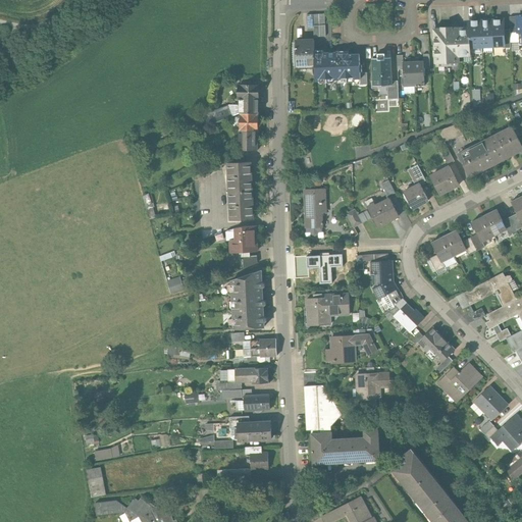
[(325,14),(313,15),(314,38),(325,37),(325,14)]
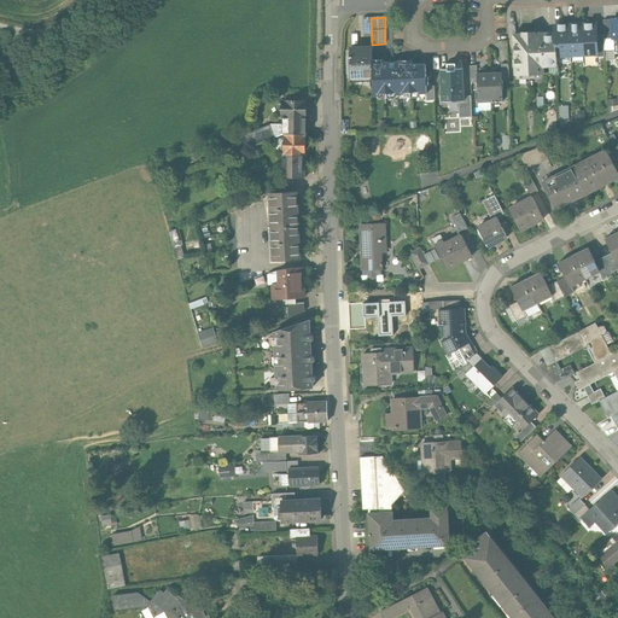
[(612,21),(604,21),(604,35),(604,40),(613,39),(612,21)]
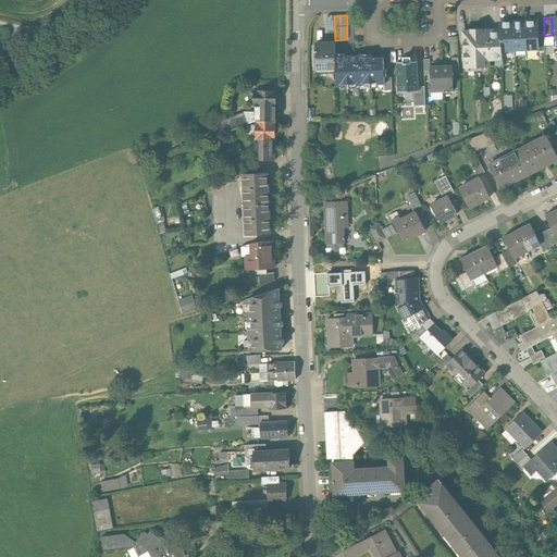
[(537,22),(524,23),(525,50),(537,49),(539,49),(537,33),(537,22)]
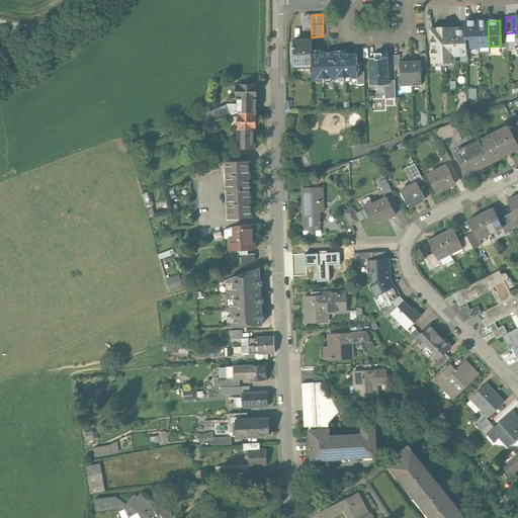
[(477,21),(464,22),(465,28),(466,48),(478,47),(477,21)]
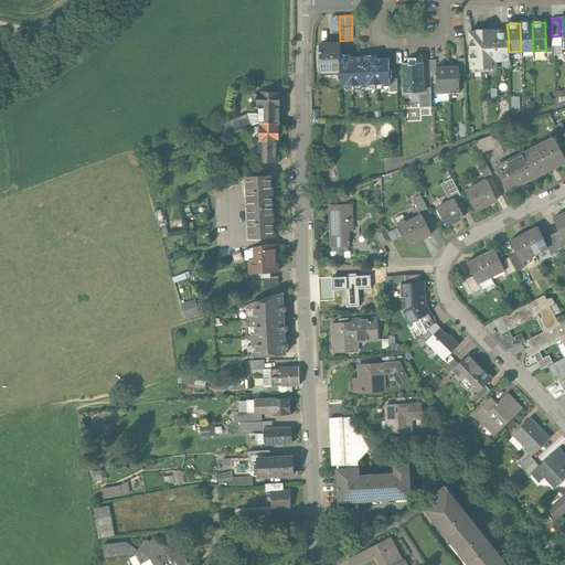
[(532,23),(520,23),(521,51),(533,51),(532,23)]
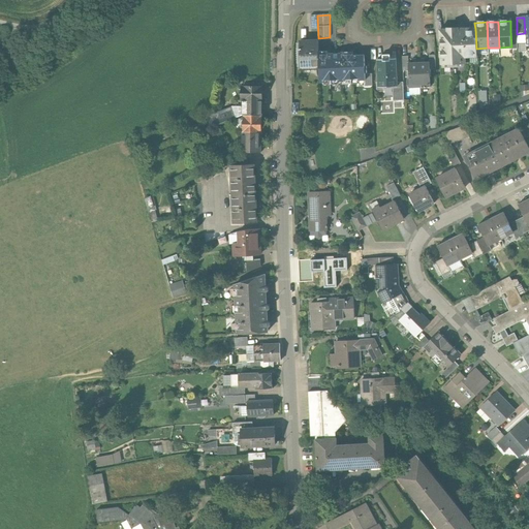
[(464,28),(440,29),(441,52),(440,52),(440,58),(441,57),(441,67),(454,67),(454,64),(466,63),(465,57),(464,28)]
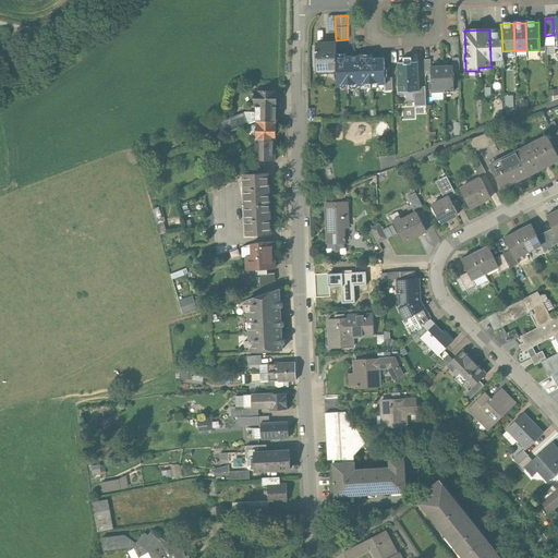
[(497,29),(489,29),(490,60),(504,59),(502,51),(501,31),(497,31),(497,29)]
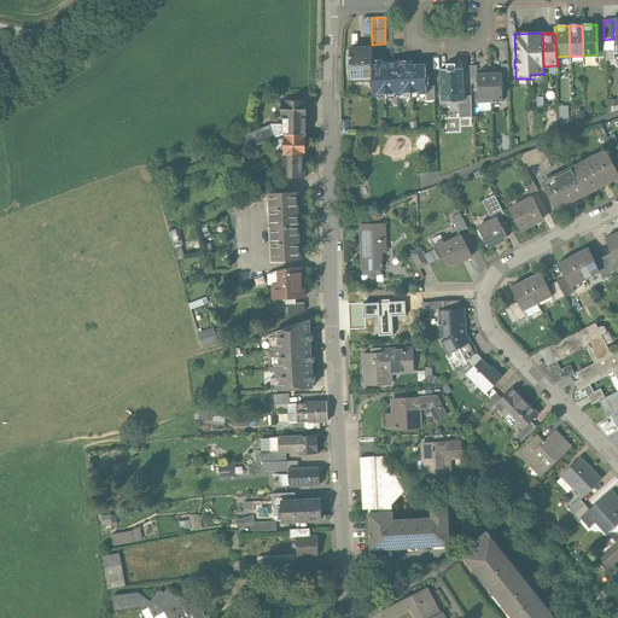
[(372,48),(350,50),(351,79),(373,79),(372,48)]
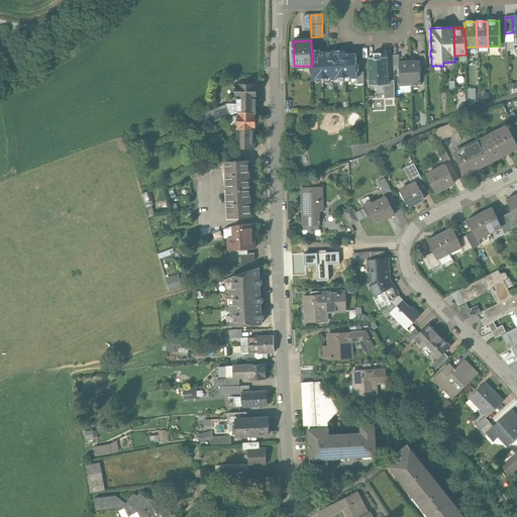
[(333,53),(320,54),(320,50),(311,50),(313,78),(316,77),(321,82),(322,82),(322,77),(329,77),(329,80),(334,80),(333,53)]
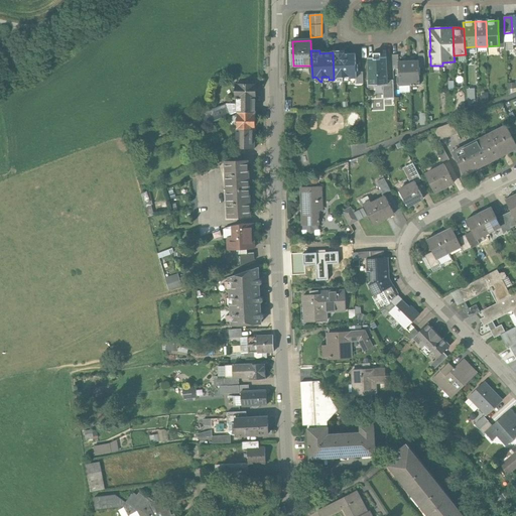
[(345,54),(340,51),(333,52),(334,80),(356,79),(357,79),(356,73),(356,72),(358,72),(358,65),(356,65),(356,53),(345,54)]
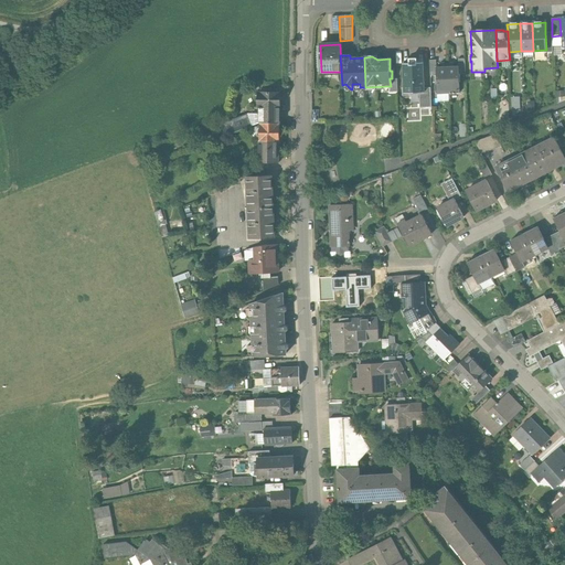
[(423,63),(417,63),(417,62),(409,62),(409,63),(403,64),(404,88),(402,88),(403,96),(409,96),(409,94),(419,93),(424,93),(424,88),(423,63)]
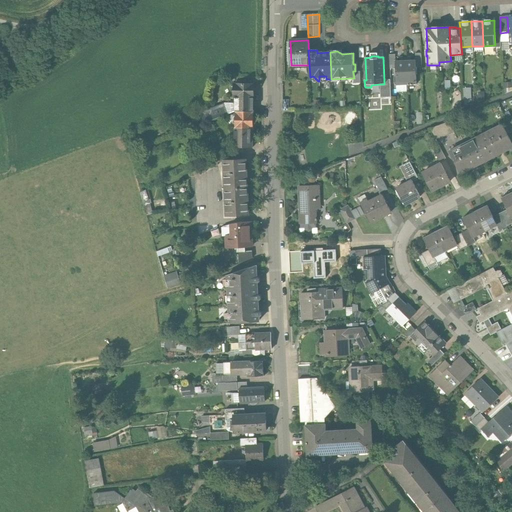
[(400,61),(395,61),(396,69),(395,69),(395,76),(396,76),(396,86),(406,85),(405,58),(399,59),(400,61)]
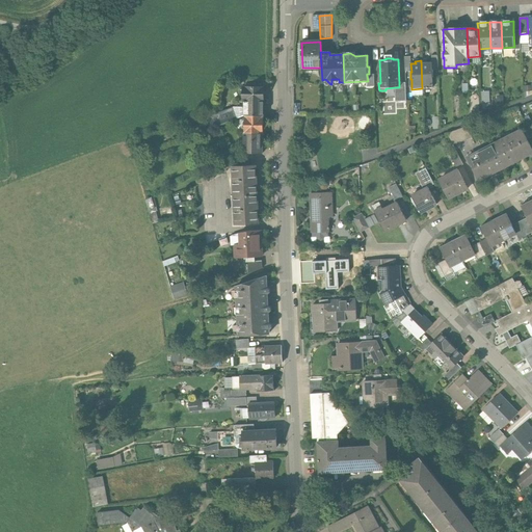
[(427,60),(421,60),(422,88),(432,88),(432,78),(433,78),(433,71),(432,71),(431,63),(427,63),(427,60)]
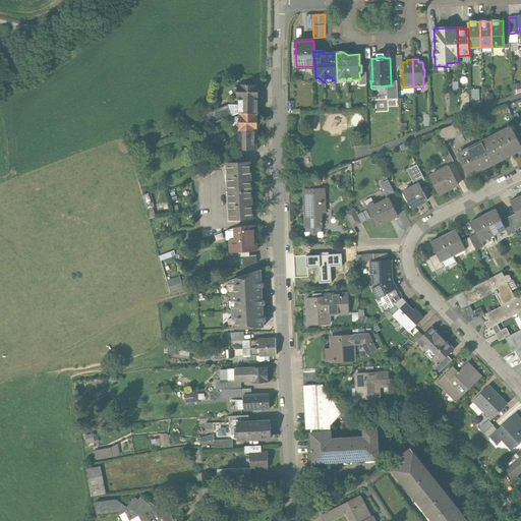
[(397,81),(391,81),(391,85),(387,85),(387,100),(398,99),(397,81)]
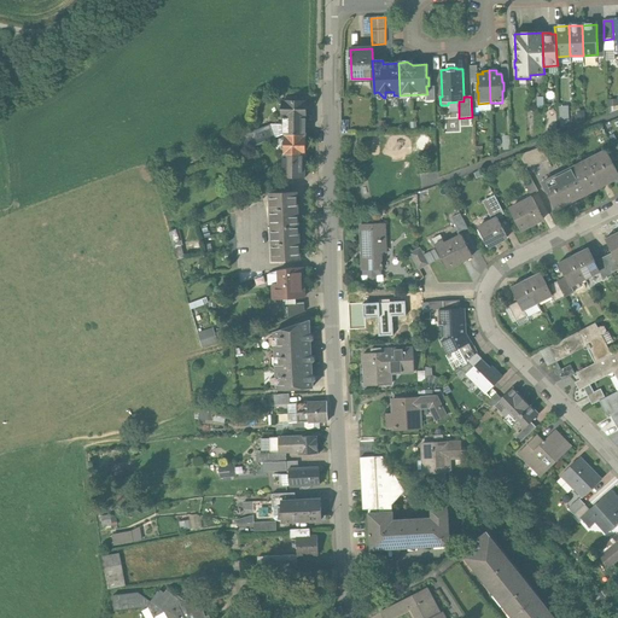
[(307,101),(285,101),(284,135),(307,135),(307,101)]
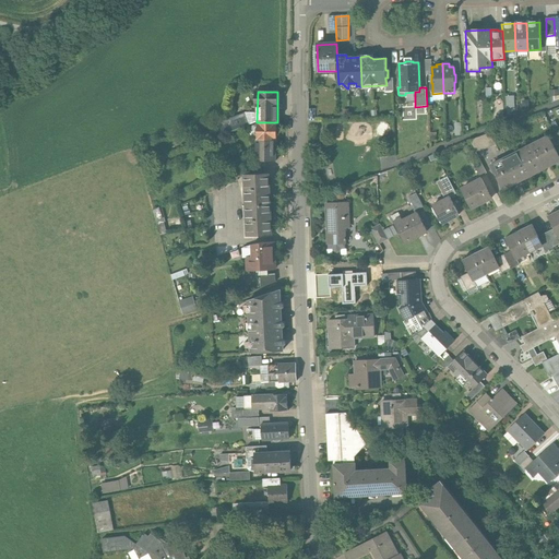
[(514,108),(513,95),(504,95),(504,109),(514,108)]
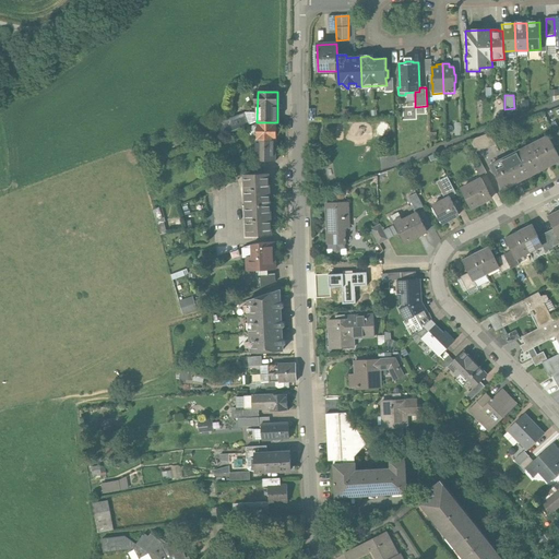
[(245,114),(218,122),(223,135),(249,125),(245,114)]
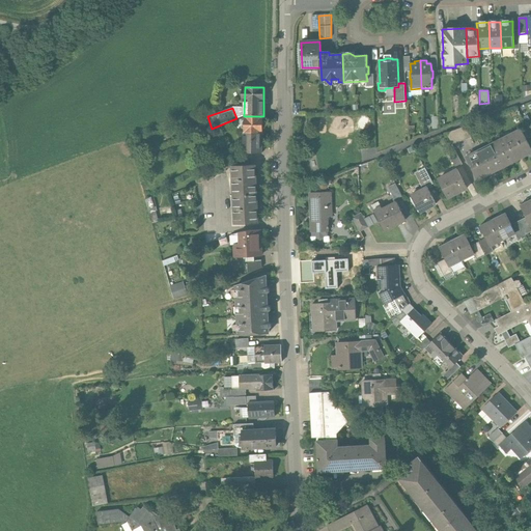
[(263,116),(244,116),(244,128),(244,133),(262,134),(263,116)]
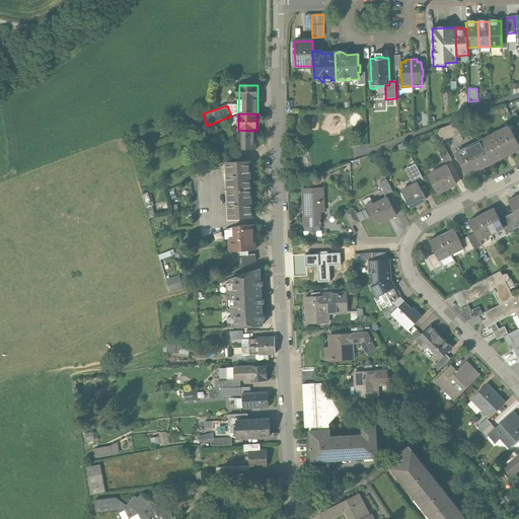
[(436,131),(441,139),(453,133),(448,124),(436,131)]
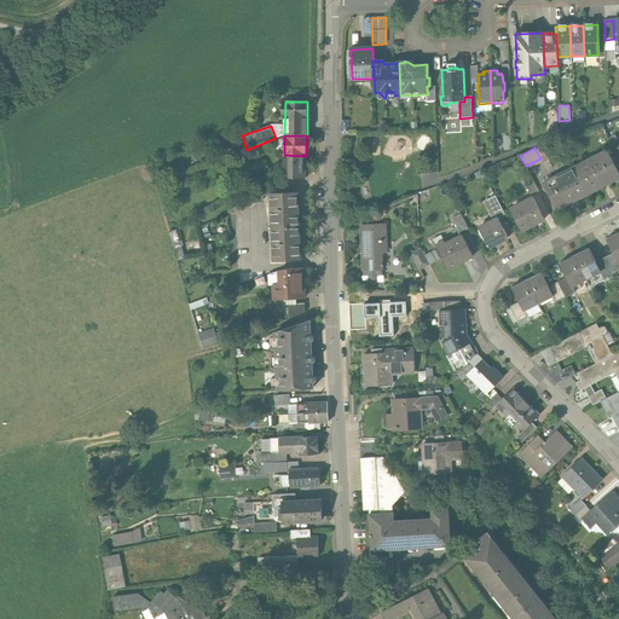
[(281,149),(272,154),(276,161),(284,156),(284,155),(284,149),(281,149)]
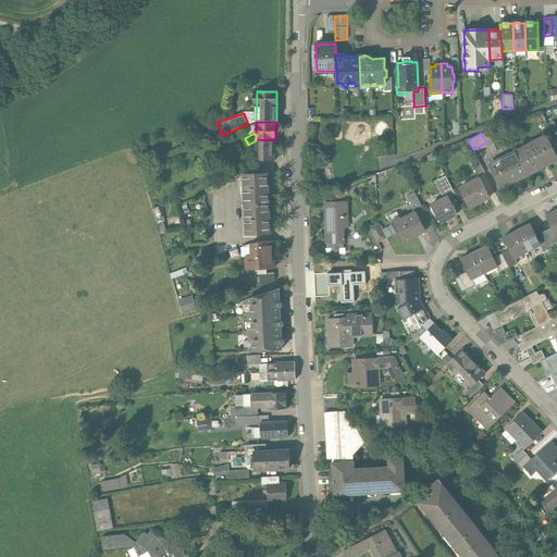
[(547,136),(518,151),(530,174),(556,160),(556,156),(554,149),(547,136)]
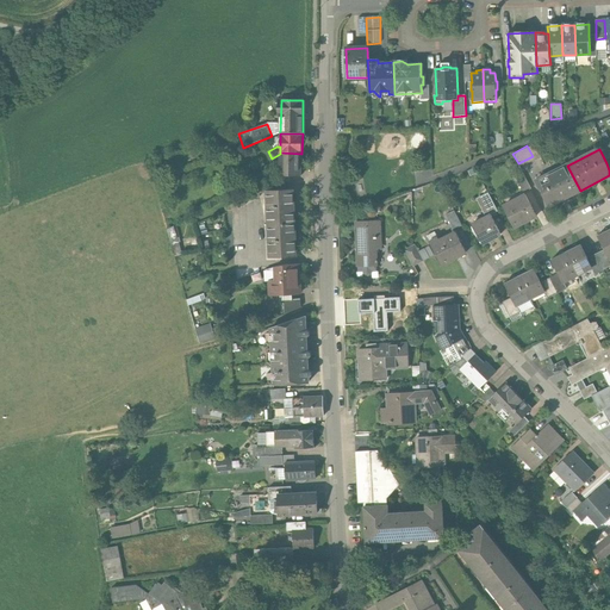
[(302,154),(280,153),(280,154),(279,174),(279,175),(290,175),(302,175),(302,154)]
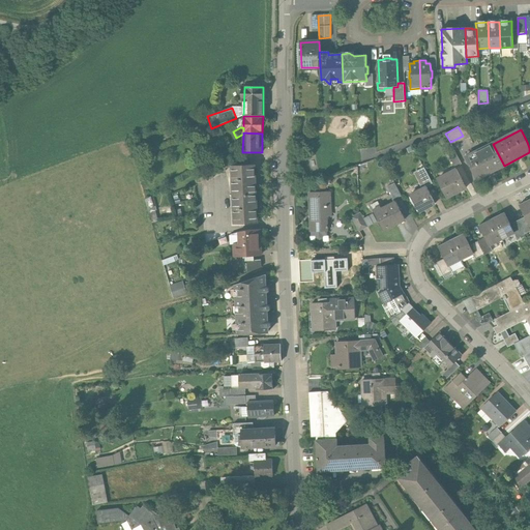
[(493,144),(465,157),(476,180),(504,166),(493,144)]
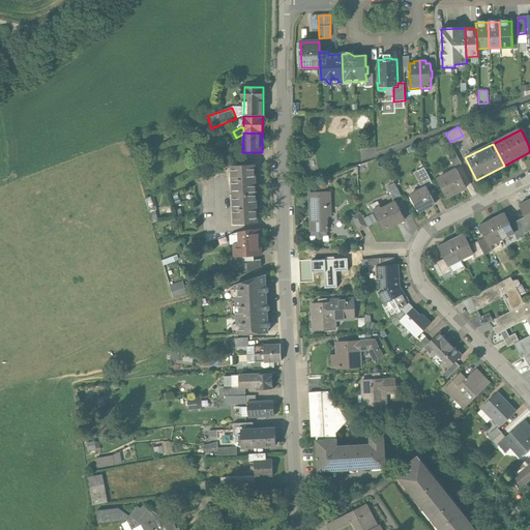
[(462,165),(455,152),(448,155),(455,169),(459,167),(462,165)]
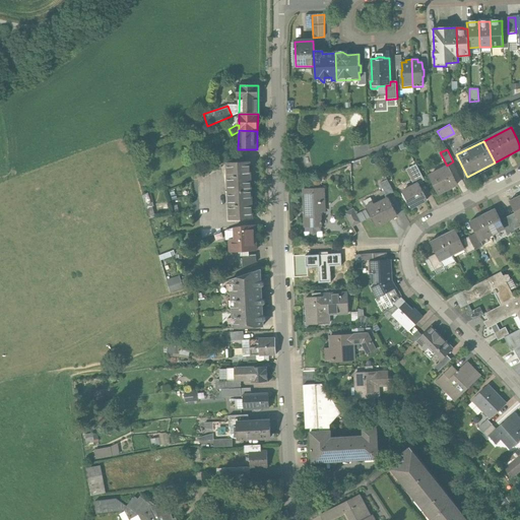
[(221,154),(197,168),(197,179),(203,179),(203,175),(209,175),(209,172),(215,172),(215,169),(221,169),(221,165),(226,165),(226,163),(228,163),(226,154),(221,154)]
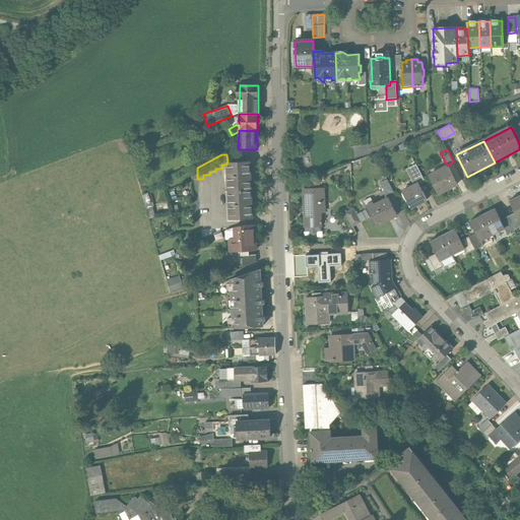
[(228,163),(226,163),(226,165),(228,191),(251,190),(250,161),(228,163)]
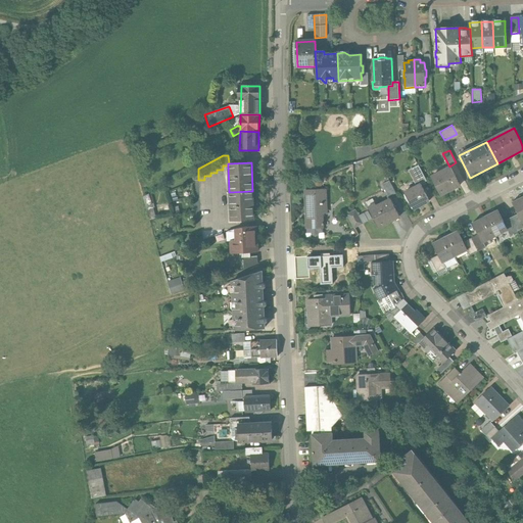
[(419,165),(413,169),(419,182),(422,180),(425,179),(419,165)]
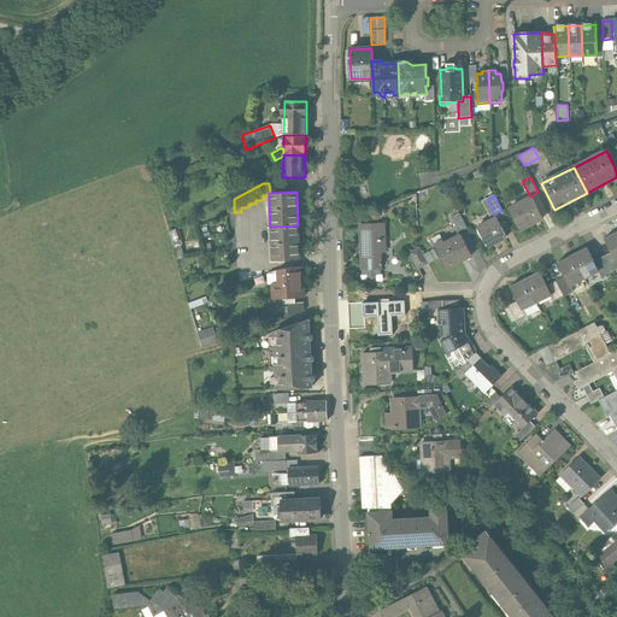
[(533,200),(511,211),(521,229),(542,218),(533,200)]
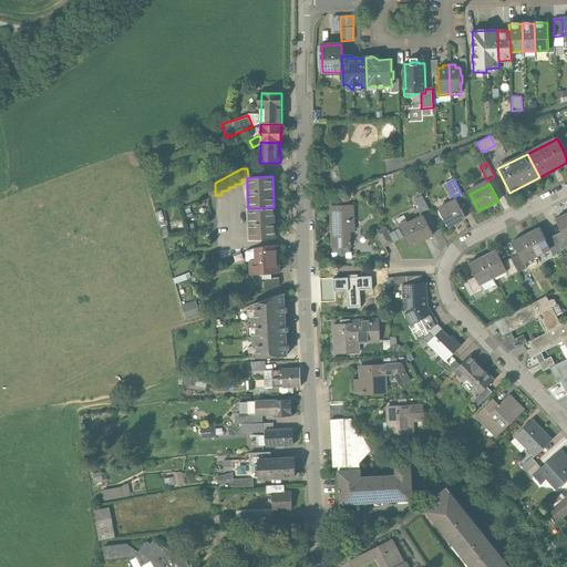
[(413,198),(419,213),(428,209),(422,195),(413,198)]
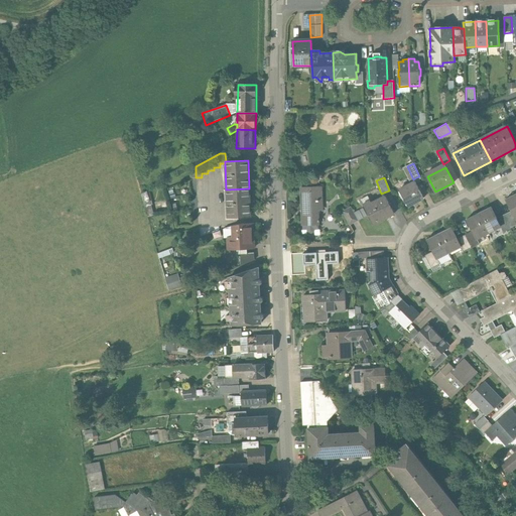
[(415,181),(399,189),(408,206),(423,198),(415,181)]
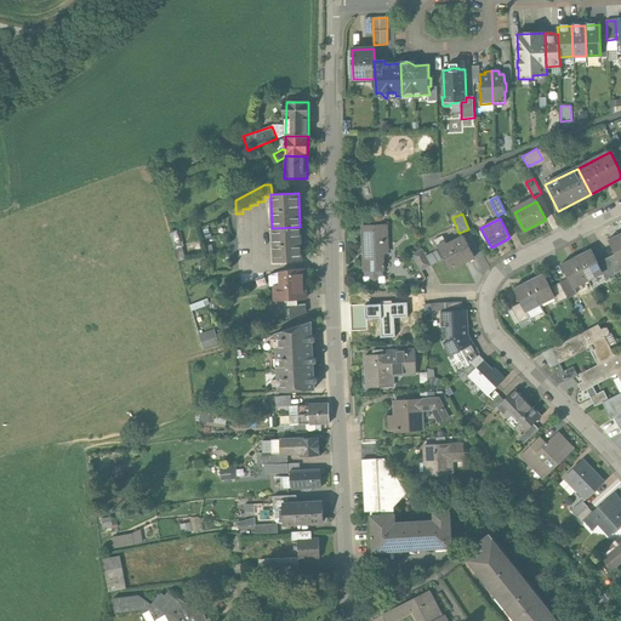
[(387,224),(364,226),(365,277),(385,277),(383,243),(388,243),(387,224)]
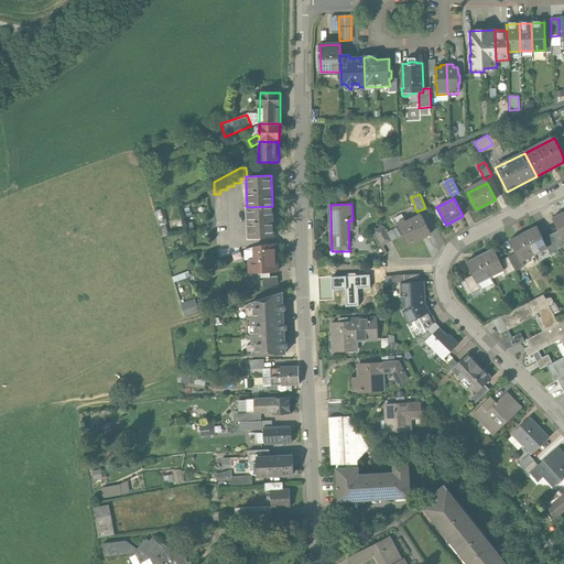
[(272,206),(247,207),(249,239),(274,238),(272,206)]
